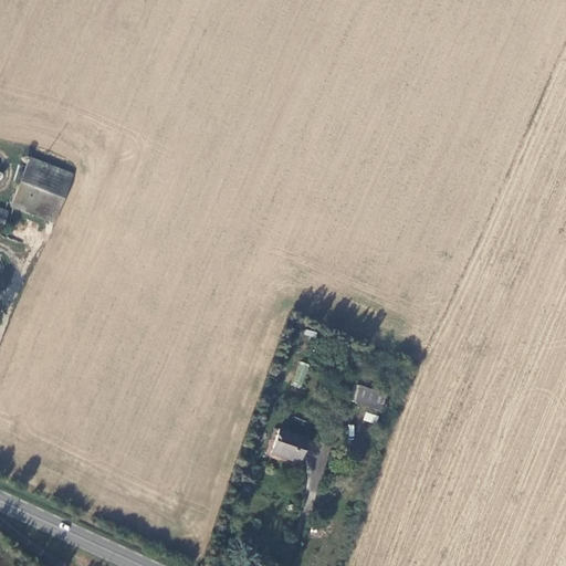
[(20,184),(64,202),(76,175),(32,155),(20,184)]
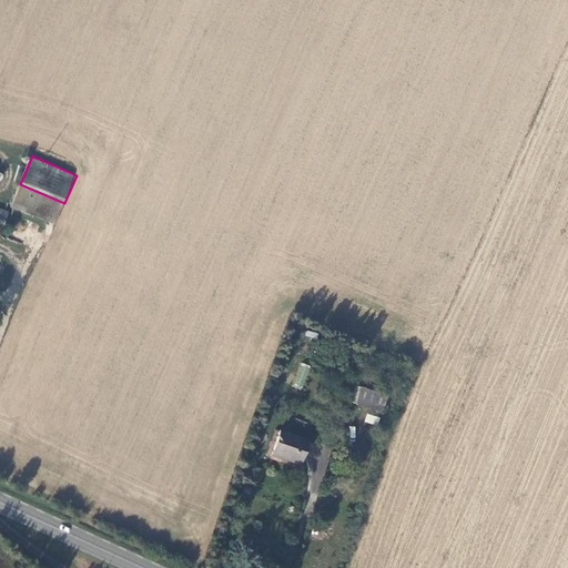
[(12,204),(57,222),(64,203),(20,184),(12,204)]
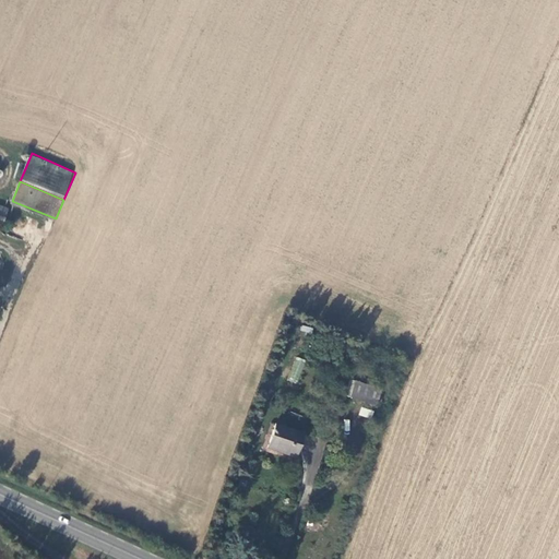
[(10,207),(0,203),(0,227),(1,228),(10,207)]
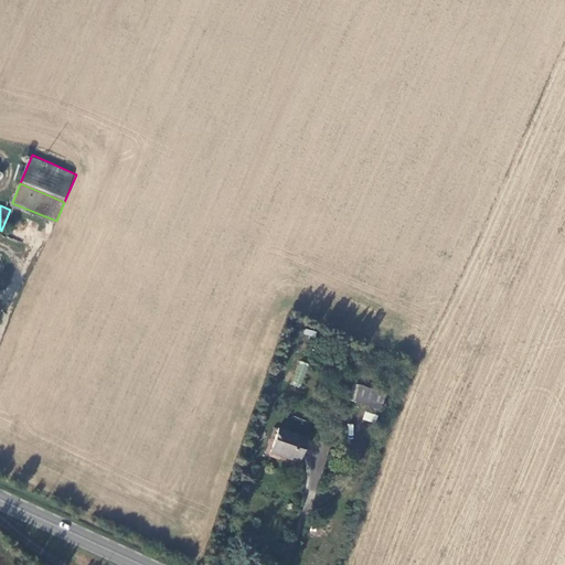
[(299,360),(290,384),(300,387),(309,364),(299,360)]
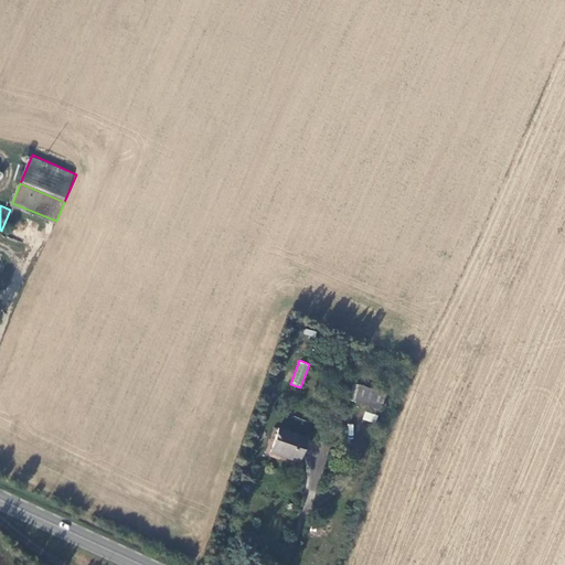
[(355,403),(381,413),(386,397),(361,388),(355,403)]
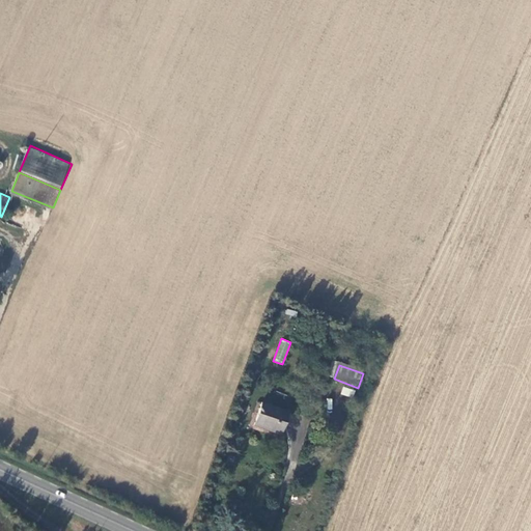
[(340,394),(353,398),(355,390),(343,387),(340,394)]
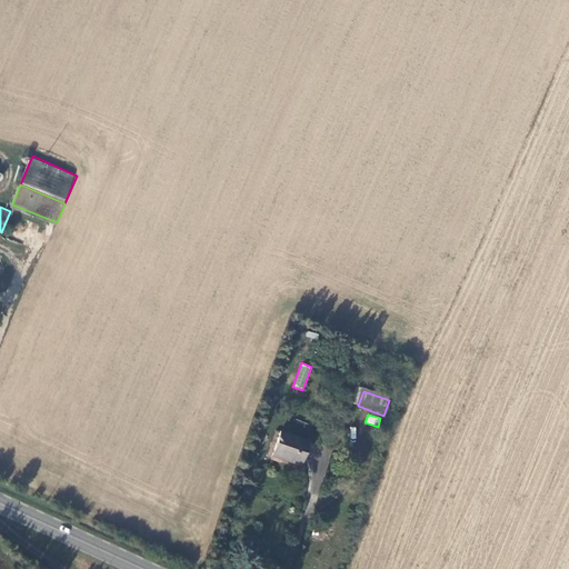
[(311,443),(282,435),(275,458),(292,465),(293,461),(303,465),(311,443)]
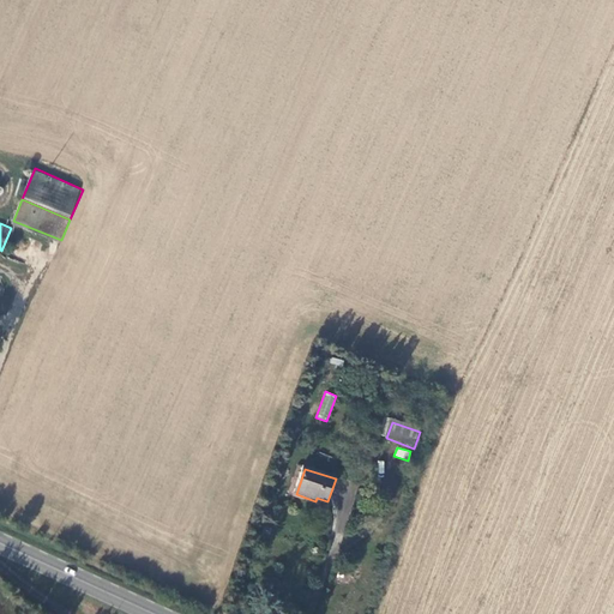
All buildings are outlined.
